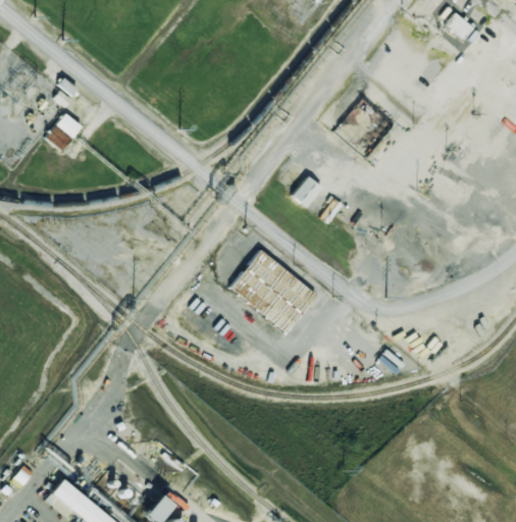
[(449,24),(468,39),(476,28),(458,13),(449,24)]
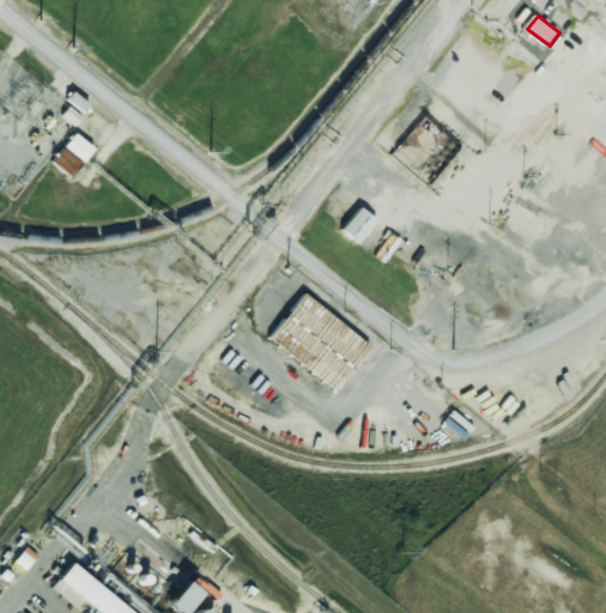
[(79,177),(98,146),(78,133),(59,164),(79,177)]
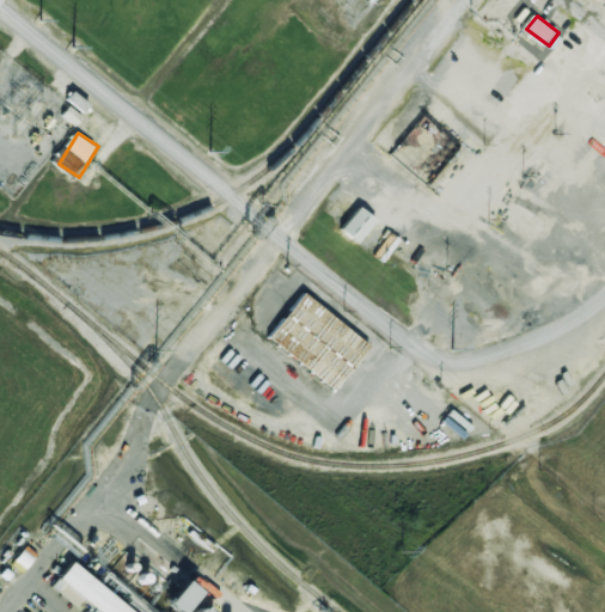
[(359,238),(341,225),(358,203),(376,218),(359,238)]
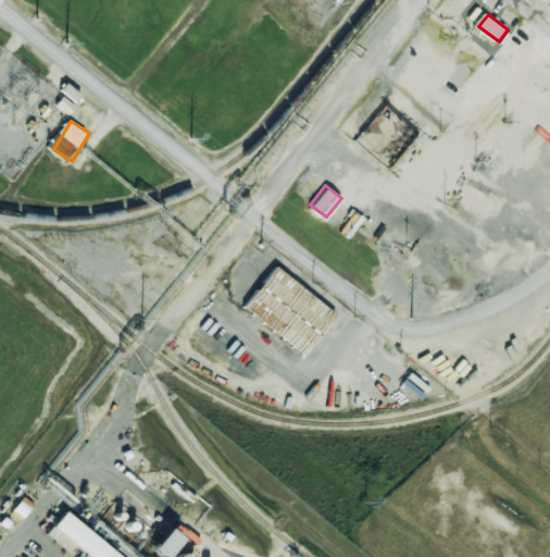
[(337,310),(305,347),(249,300),(280,262),(337,310)]
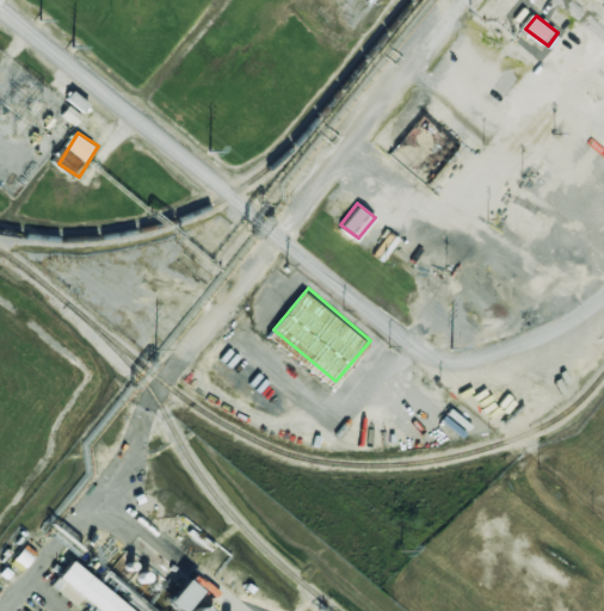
[(56,586),(82,606),(87,599),(103,610),(139,610),(75,561),(56,586)]
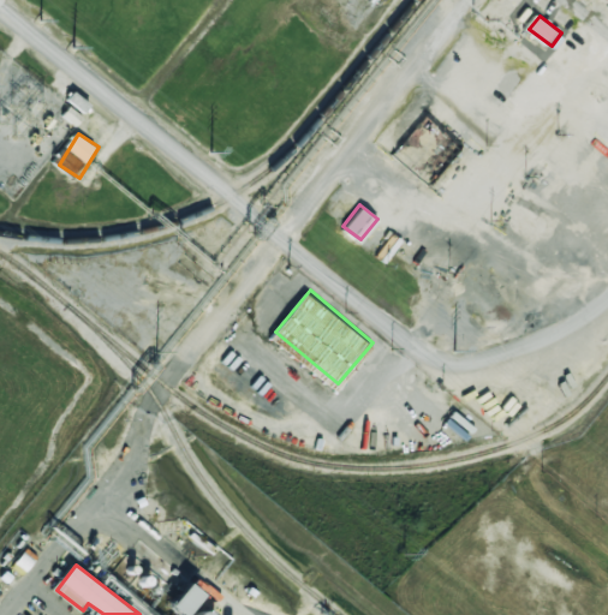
[(191,614),(207,596),(191,583),(172,607),(183,614),(191,614)]
